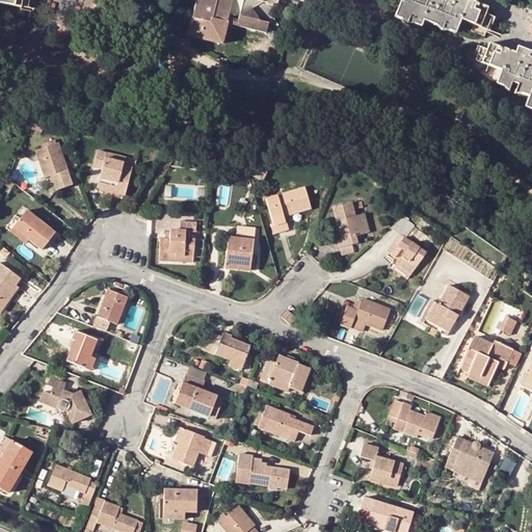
[(0,0),(0,3),(34,9),(34,0),(0,0)]
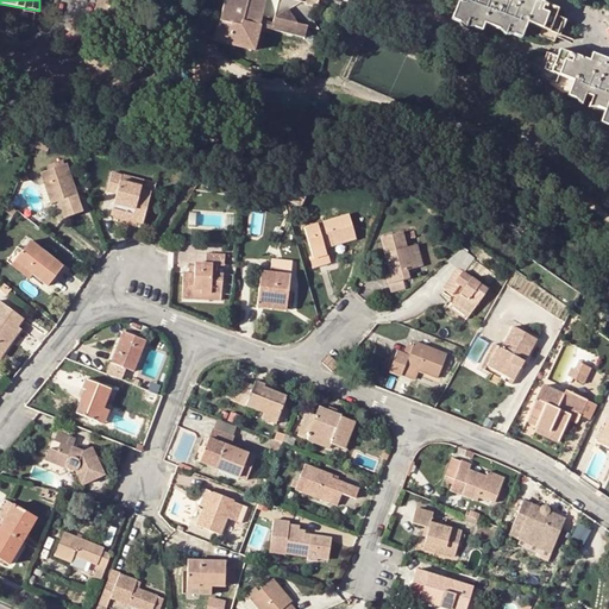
[(100,0),(96,10),(117,17),(118,17),(123,0),(100,0)]
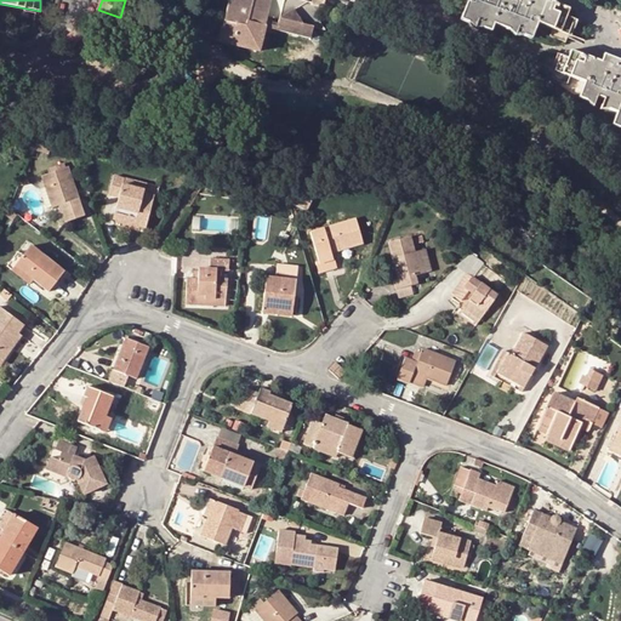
[(229,0),(221,41),(260,51),(266,27),(312,38),(326,28),(320,23),(322,23),(325,6),(325,0),(229,0)]
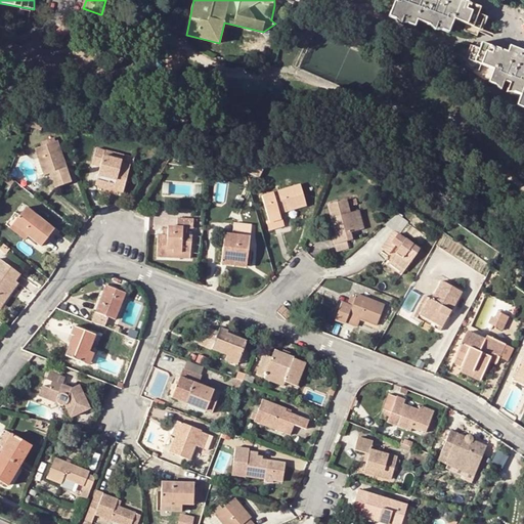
[(394,0),(389,16),(395,18),(397,12),(408,16),(406,24),(413,26),(417,19),(430,25),(432,18),(443,23),(441,29),(447,31),(452,18),(466,24),(464,31),(476,35),(483,15),(478,13),(479,6),(462,0),(394,0)]
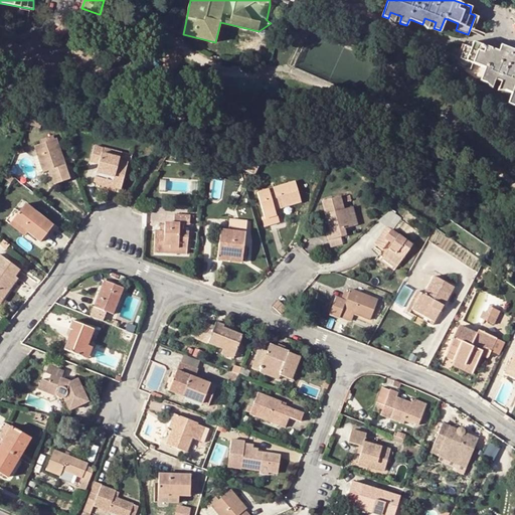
[(401,16),(390,12),(388,18),(393,23),(399,23),(401,16)]
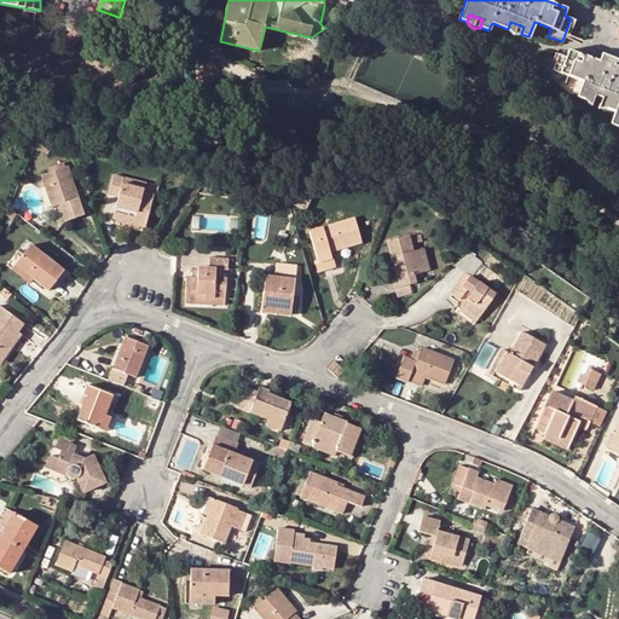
[(510,22),(508,29),(514,35),(521,34),(524,27),(510,22)]
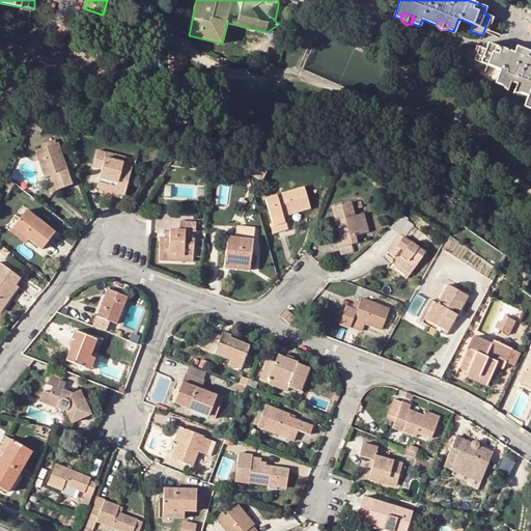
[(67,23),(55,33),(61,40),(73,30),(67,23)]
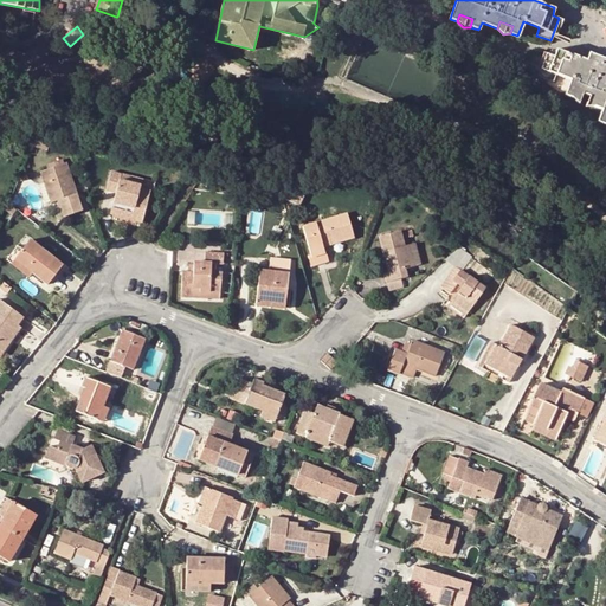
[(565,96),(572,98),(574,92),(581,95),(588,98),(595,101),(594,107),(601,110),(597,122),(605,126),(605,121),(605,60),(590,55),(586,62),(556,51),(555,57),(547,53),(539,77),(553,82),(556,75),(569,81),(565,96)]
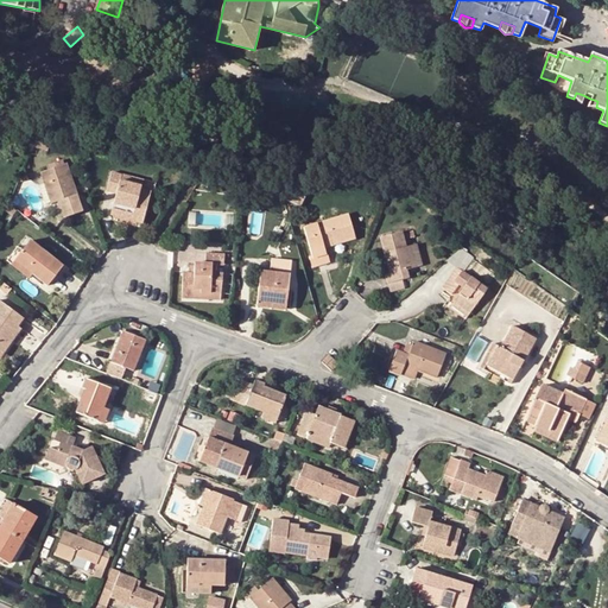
[(596,107),(597,101),(590,99),(587,108),(596,107)]
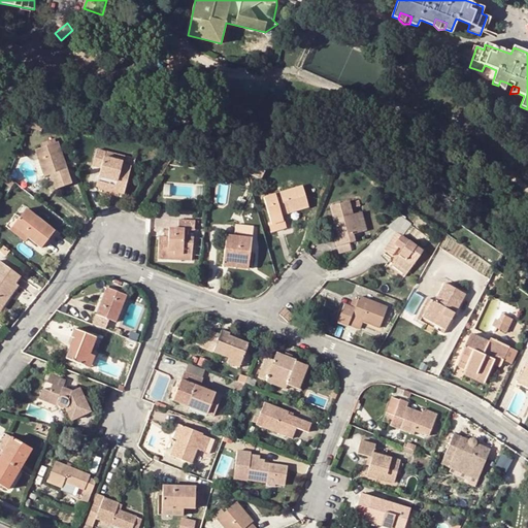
[(40,133),(43,124),(30,120),(27,128),(40,133)]
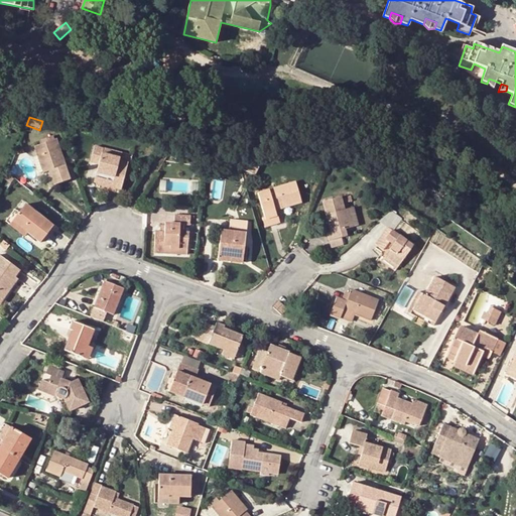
[(54,184),(69,179),(68,175),(66,169),(55,139),(35,145),(38,155),(44,171),(49,169),(56,167),(58,174),(52,177),(54,184)]
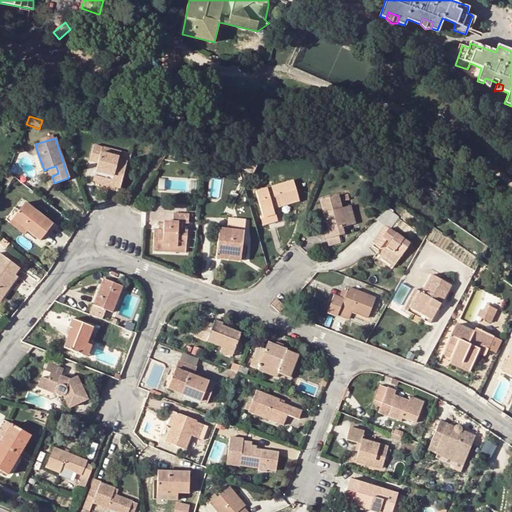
[(174,159),(176,155),(179,157),(183,149),(173,143),(166,155),(174,159)]
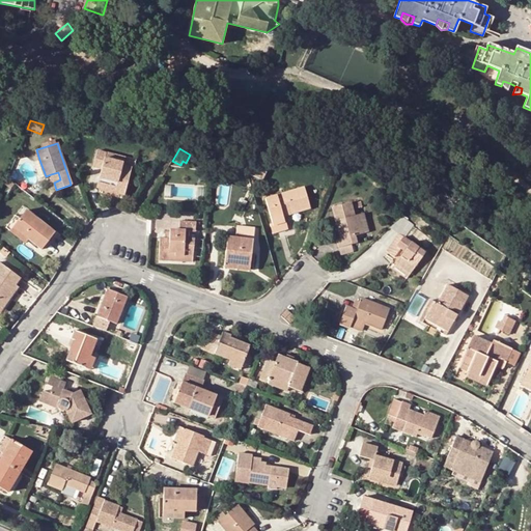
[(102,169),(98,187),(123,194),(131,168),(122,166),(124,159),(96,151),(93,166),(102,169)]
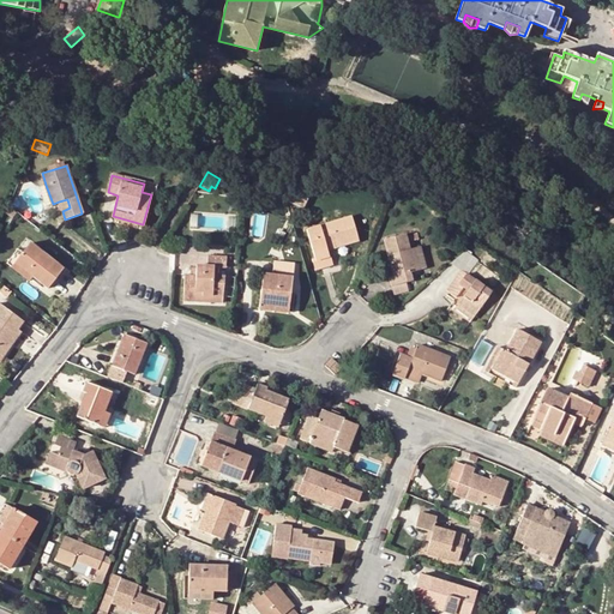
[(292,202),(298,188),(286,182),(278,196),(286,199),(292,202)]
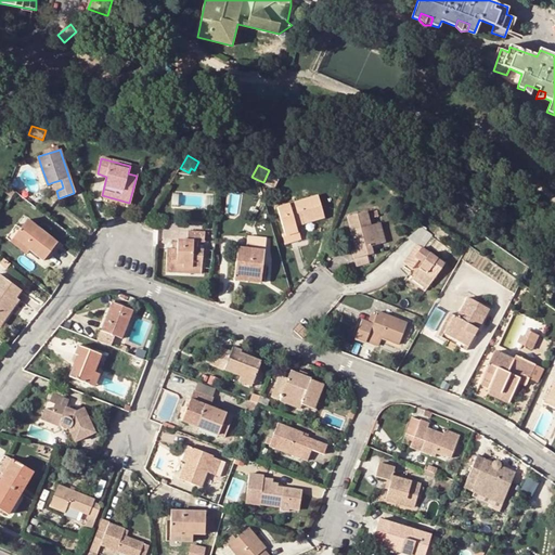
[(130,166),(128,173),(137,176),(139,168),(130,166)]
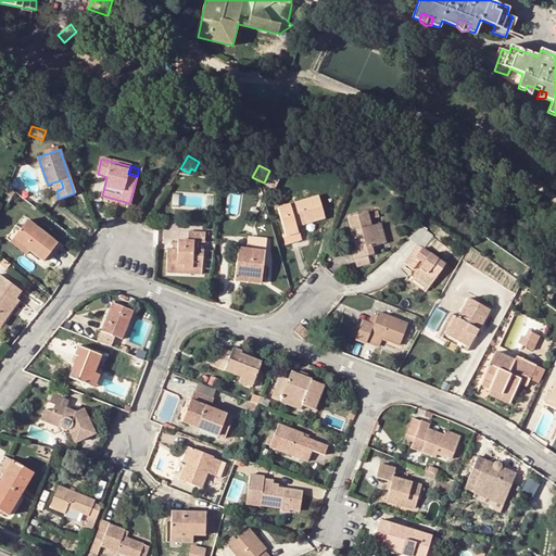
[(42,187),(48,185),(41,167),(36,169),(42,187)]
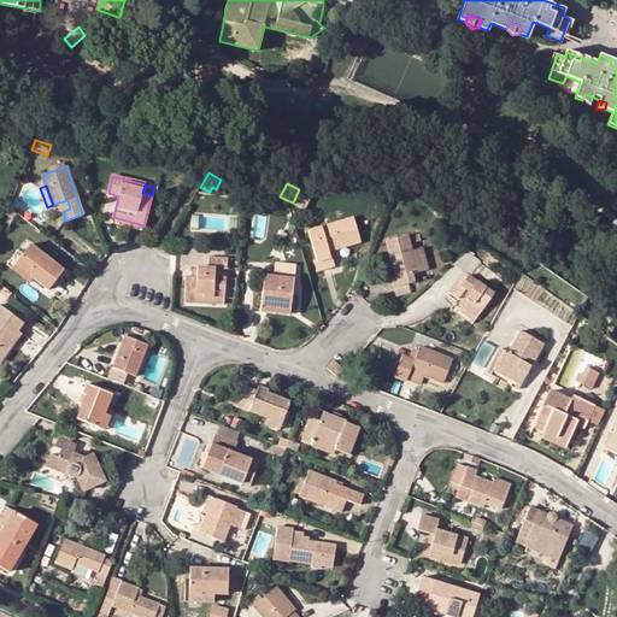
[(70,209),(68,200),(59,203),(63,212),(70,209)]
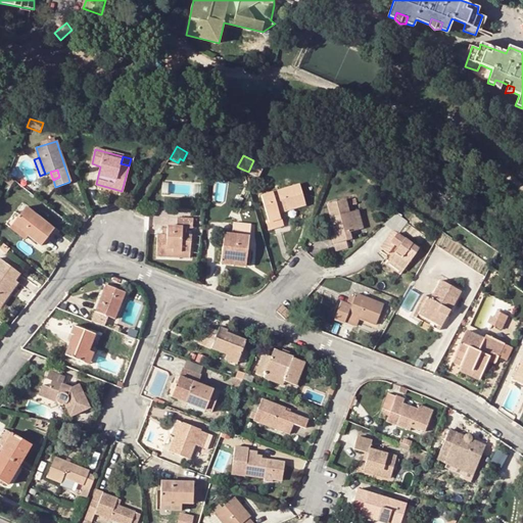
[(305,204),(298,184),(260,196),(267,220),(266,221),(267,226),(282,222),(281,219),(279,218),(278,212),(305,204)]
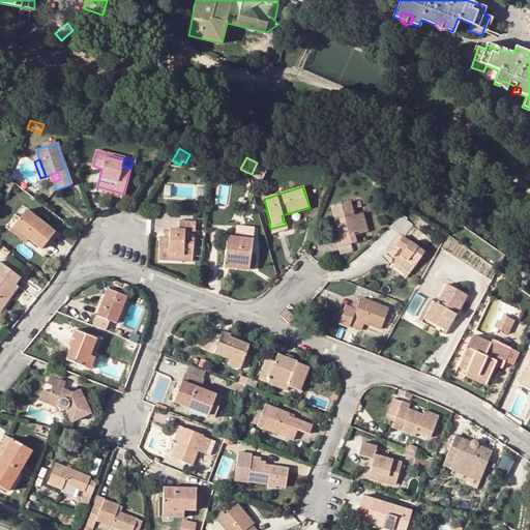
[(349,202),(329,207),(334,226),(341,224),(342,229),(344,237),(335,240),(337,247),(356,242),(354,235),(363,233),(358,213),(356,205),(355,201),(350,203),(349,202)]
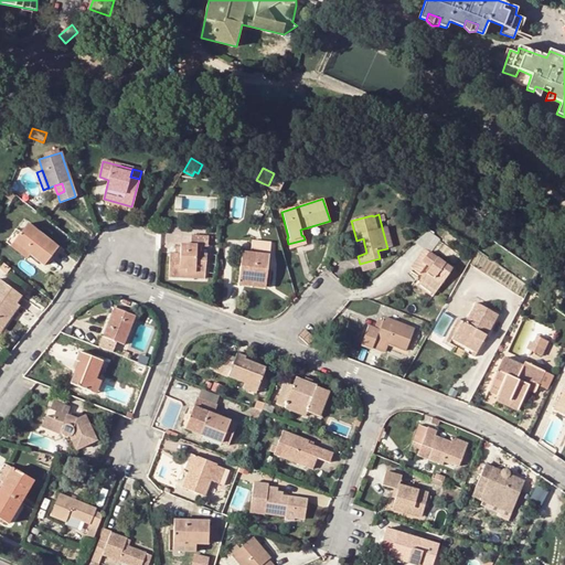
[(21,233),(14,242),(30,253),(43,265),(57,246),(29,223),(21,233)]
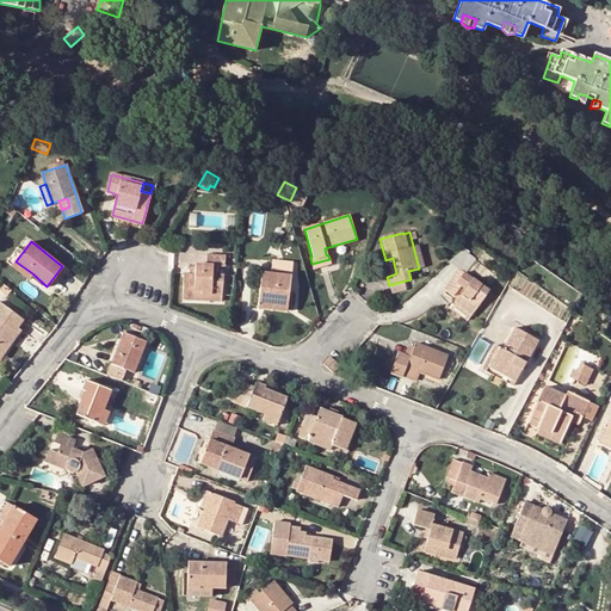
[(419,245),(413,246),(419,269),(425,266),(419,245)]
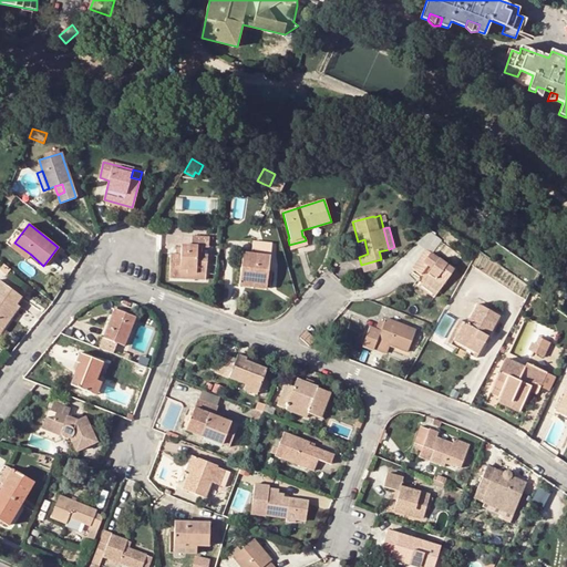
[(30,254),(14,243),(21,234),(14,229),(6,243),(26,259),(30,254)]
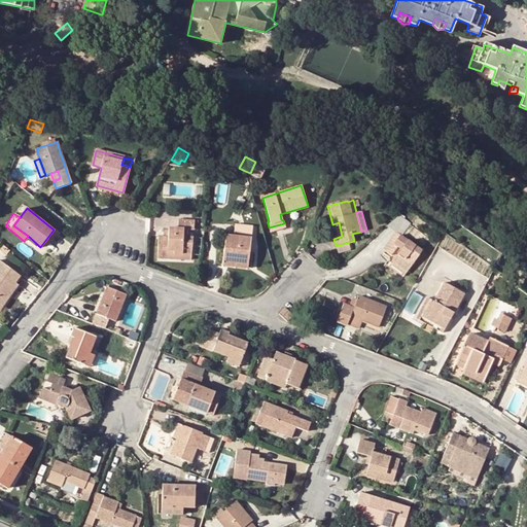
[(398,215),(386,226),(394,232),(400,236),(410,223),(398,215)]
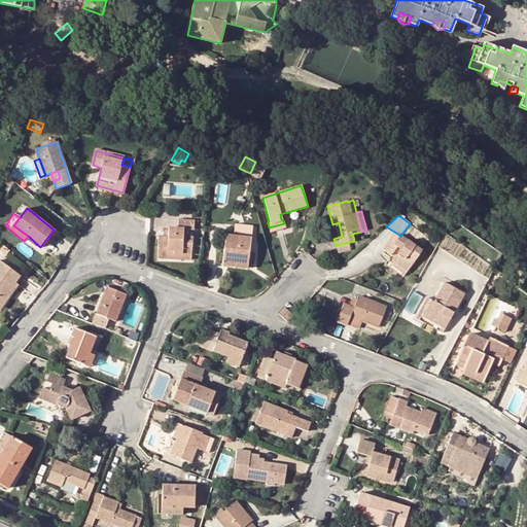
[(174,253),(190,253),(191,237),(186,237),(187,230),(191,231),(192,219),(177,218),(177,227),(168,226),(168,231),(168,237),(164,236),(157,236),(156,257),(173,258),(174,253)]
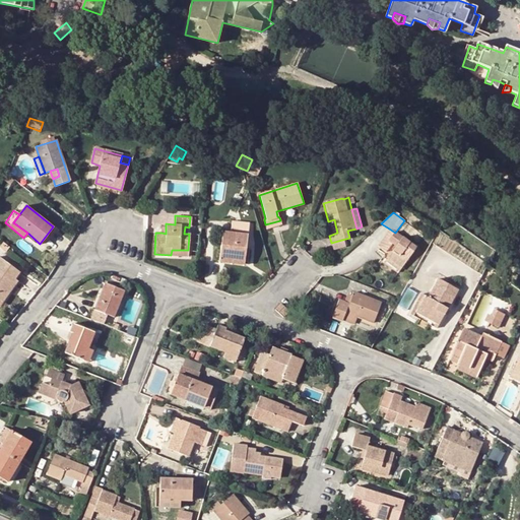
[(281,225),(280,220),(265,224),(267,230),(281,225)]
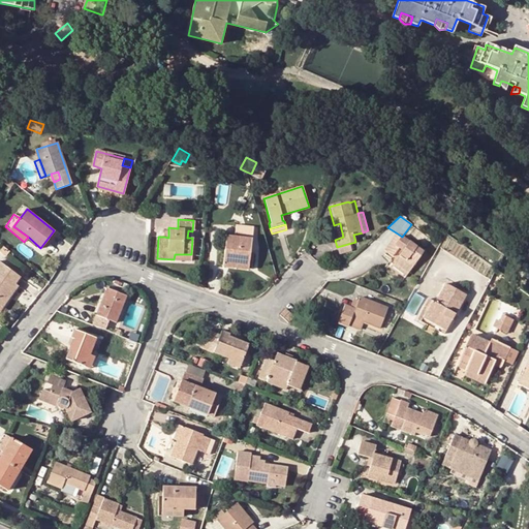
[(236,225),(234,236),(251,238),(252,227),(236,225)]
